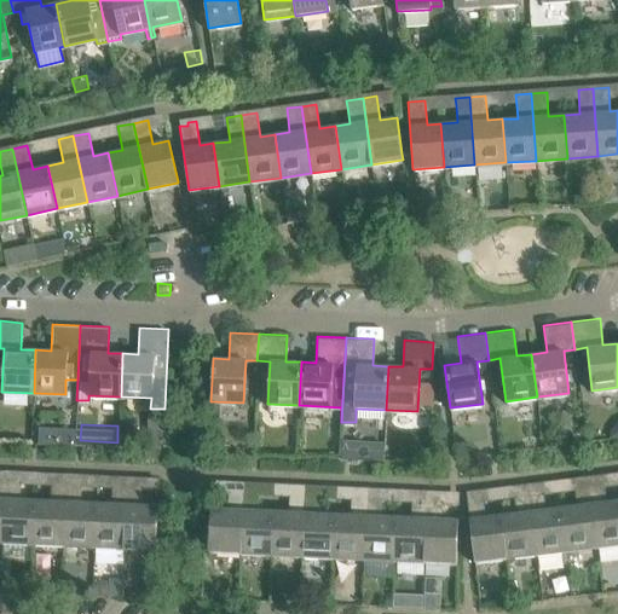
[(385,453),(385,440),(348,440),(347,452),(385,453)]
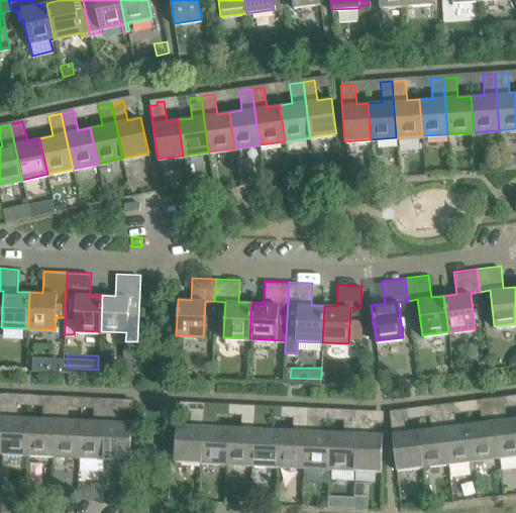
[(16,417),(17,397),(3,396),(1,452),(26,453),(28,417),(16,417)]
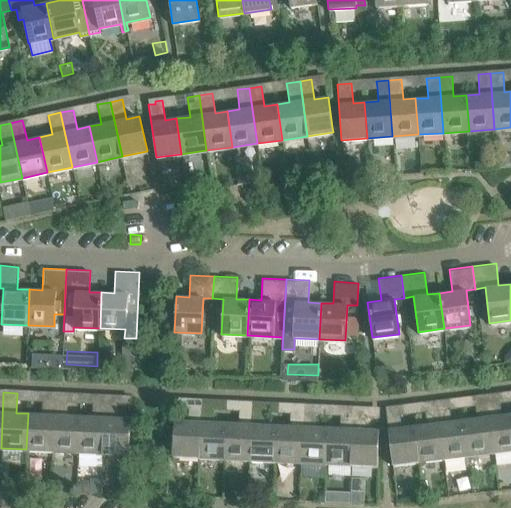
[(42,394),(41,414),(28,413),(26,449),(52,450),(55,395),(42,394)]
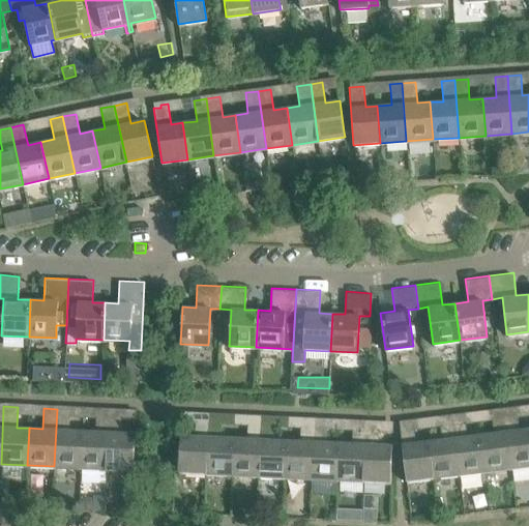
[(68,430),(69,409),(57,409),(54,466),(80,468),(82,431),(68,430)]
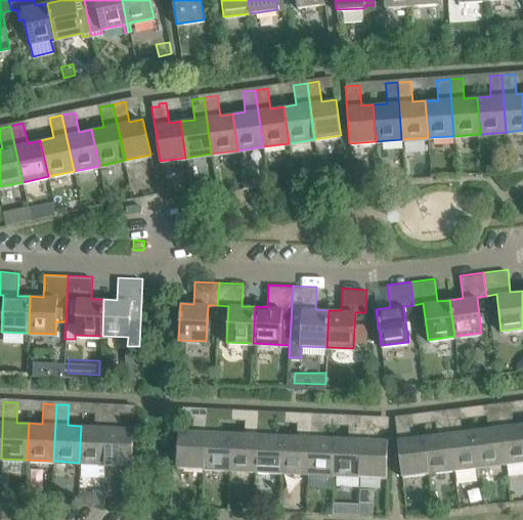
[(522,423),(513,425),(511,410),(511,404),(497,405),(505,463),(522,460),(522,423)]
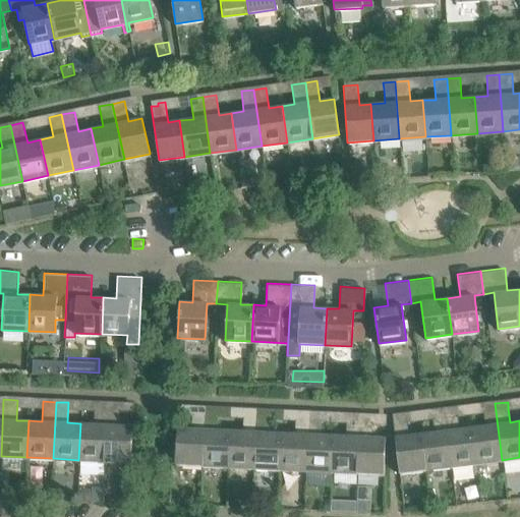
[(94,403),(93,423),(80,423),(78,460),(105,461),(108,404),(94,403)]
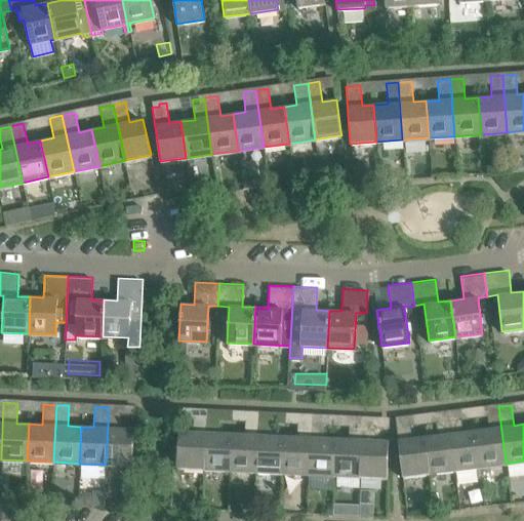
[(486,408),(486,414),(488,429),(475,431),(480,467),(506,464),(498,406),(486,408)]
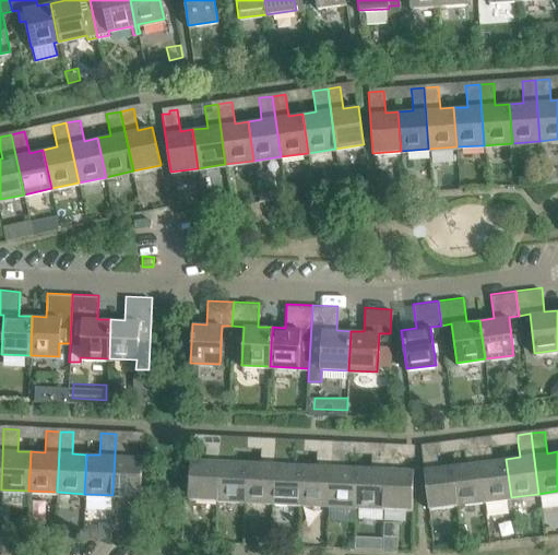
[(128,456),(129,434),(116,434),(113,495),(141,496),(142,457),(128,456)]
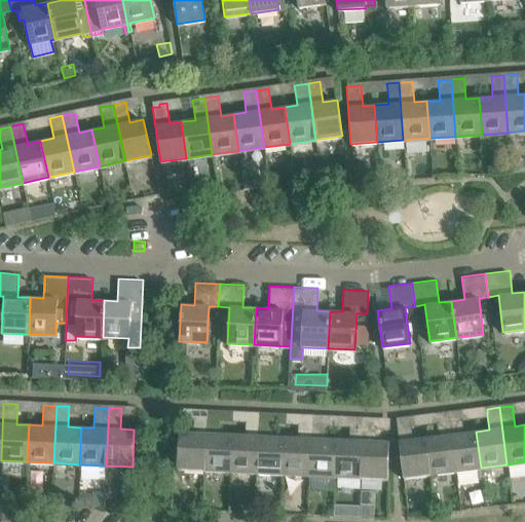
[(193,414),(193,418),(193,433),(179,432),(177,469),(203,470),(205,412),(200,412),(200,414),(193,414)]
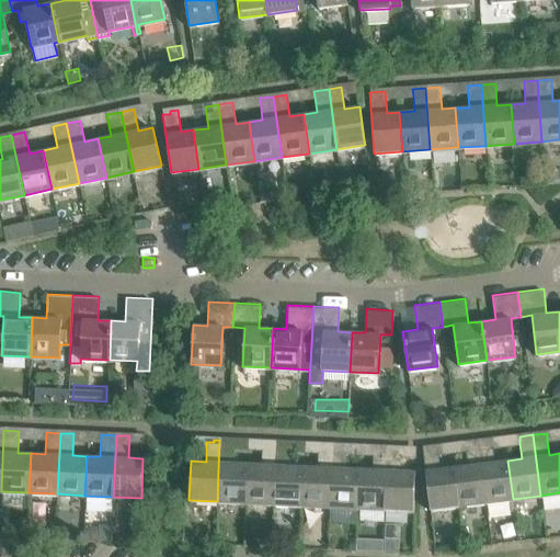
[(233,463),(233,447),(235,441),(219,440),(217,501),(244,502),(247,464),(233,463)]
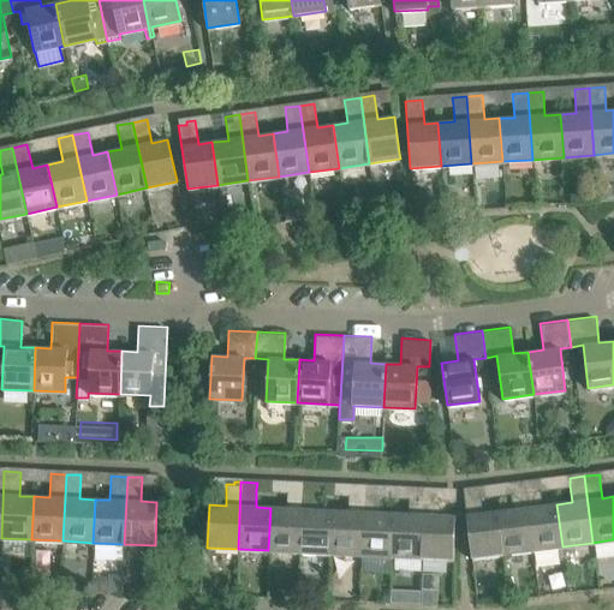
[(542,506),(540,489),(538,482),(524,484),(532,550),(562,546),(556,504),(542,506)]
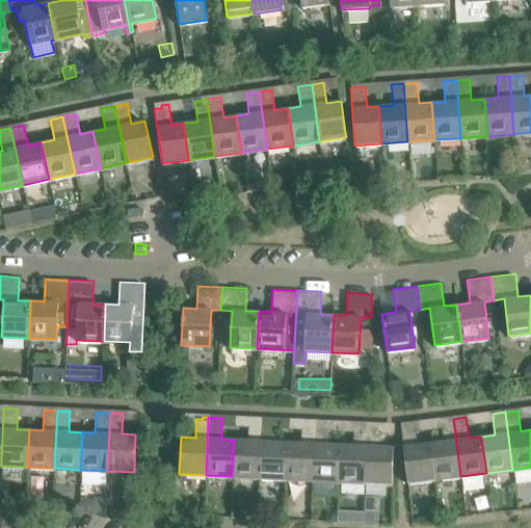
[(248,419),(248,425),(247,440),(234,440),(232,476),(259,478),(261,420),(248,419)]
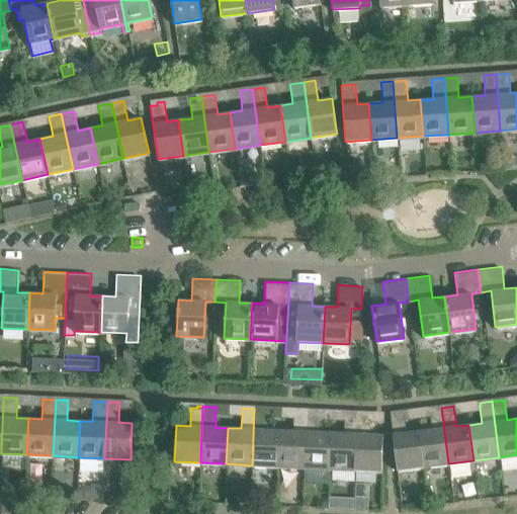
[(429,409),(429,415),(431,429),(418,431),(422,467),(448,463),(441,408),(429,409)]
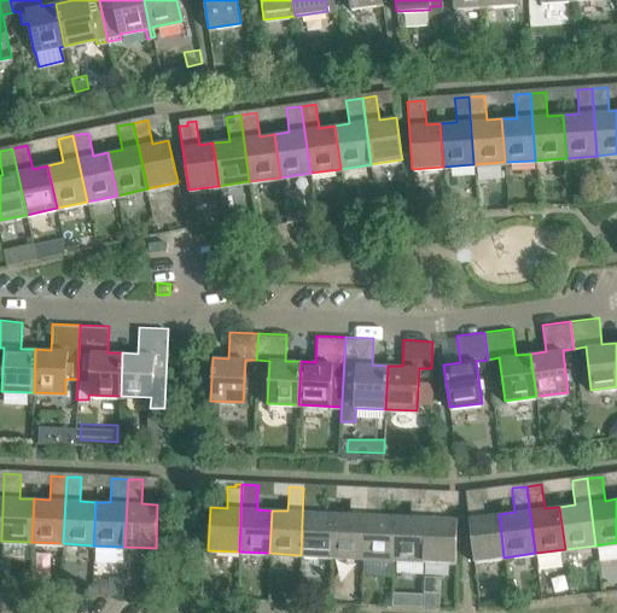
[(318,512),(319,495),(319,488),(303,488),(301,555),(331,556),(333,513),(318,512)]
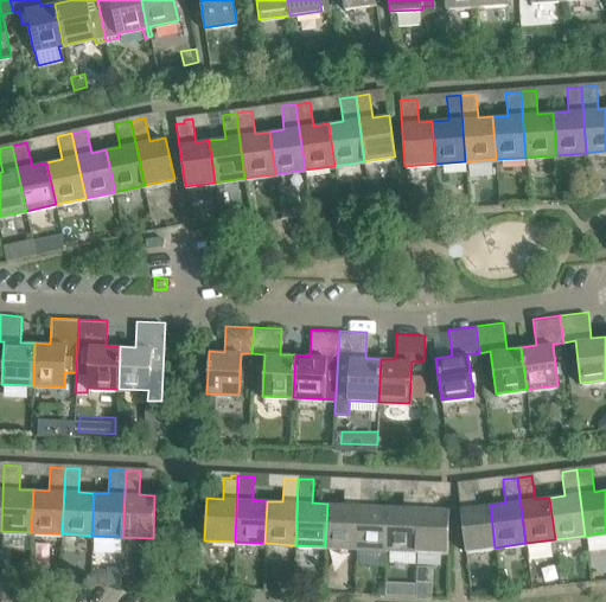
[(344,481),(344,487),(343,505),(327,504),(325,546),(356,548),(359,481),(344,481)]
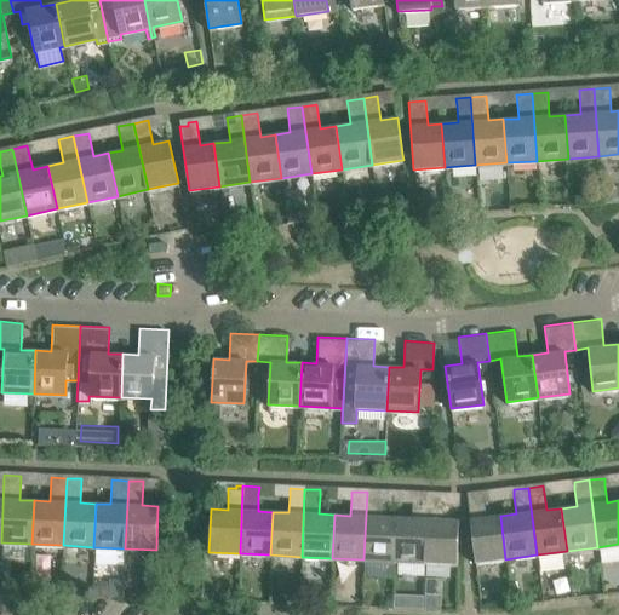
[(380,517),(382,499),(382,493),(367,492),(364,559),(395,561),(396,517),(380,517)]
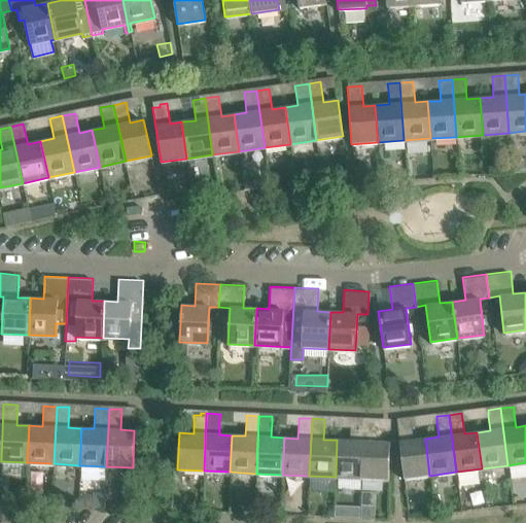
[(411,419),(396,421),(404,479),(429,476),(425,439),(413,440),(411,419)]
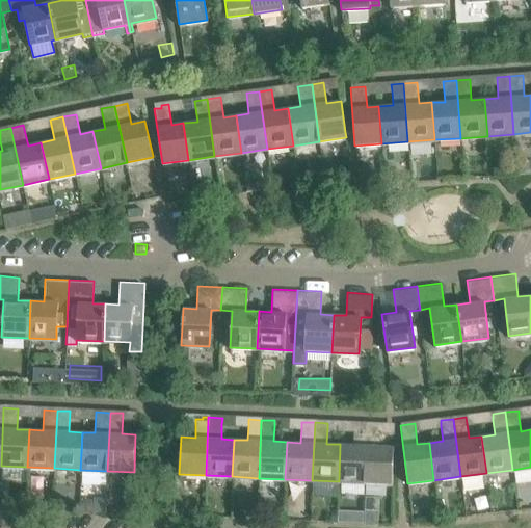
[(353,424),(353,429),(352,445),(340,444),(339,481),(365,482),(368,425),(353,424)]
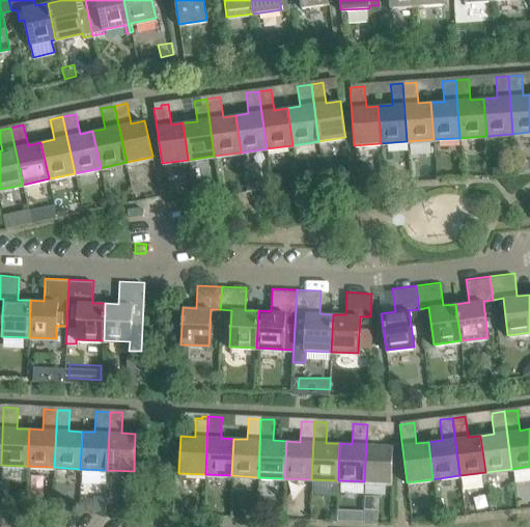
[(379,426),(371,426),(371,424),(367,424),(364,481),(391,483),(392,446),(379,445),(379,426)]
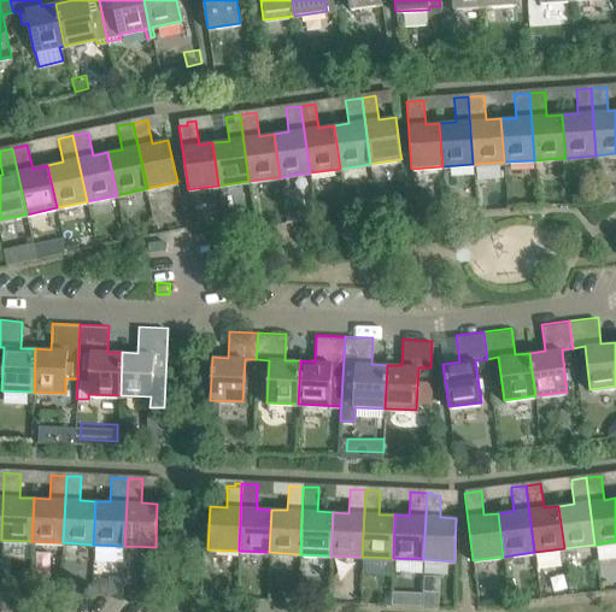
[(106,574),(91,574),(91,589),(106,589),(106,574)]
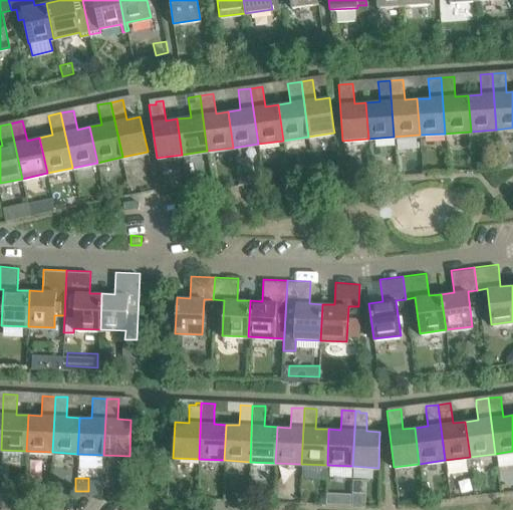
[(326,489),(325,501),(336,501),(337,490),(326,489)]
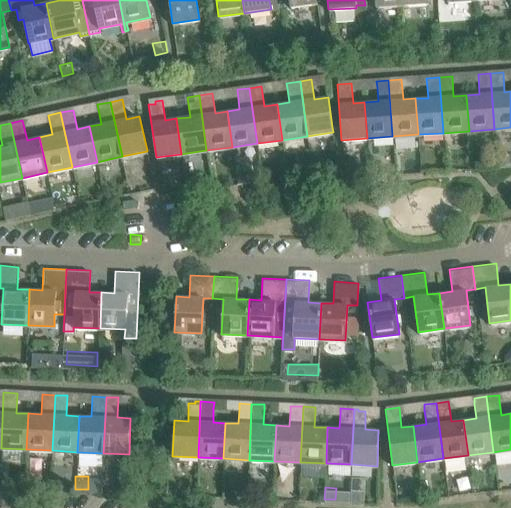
[(358,500),(358,489),(349,488),(349,500),(358,500)]
